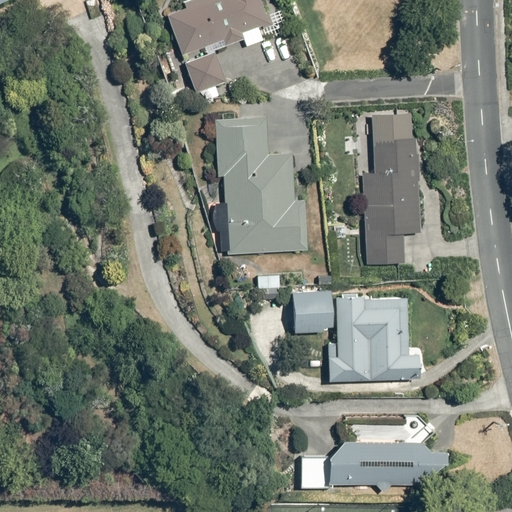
[(186,6),(167,14),(182,54),(203,46),(205,52),(242,38),(246,48),(264,41),(258,25),(270,21),(262,0),(190,0),(185,2),(186,6)]
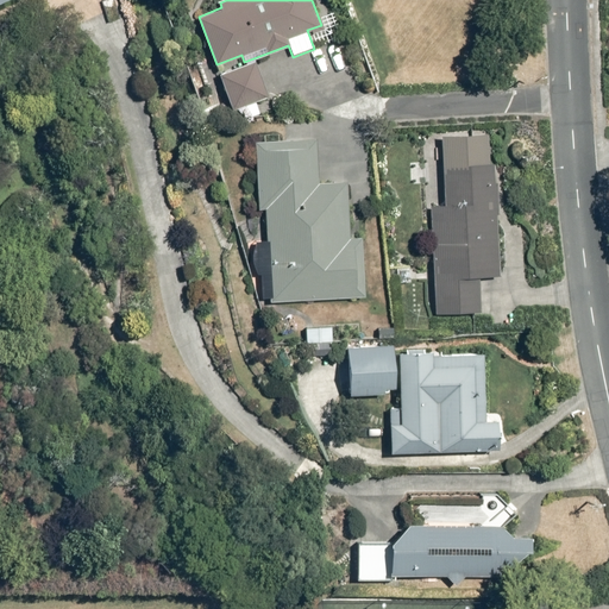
[(268,94),(253,61),(219,74),(232,108),(268,94)]
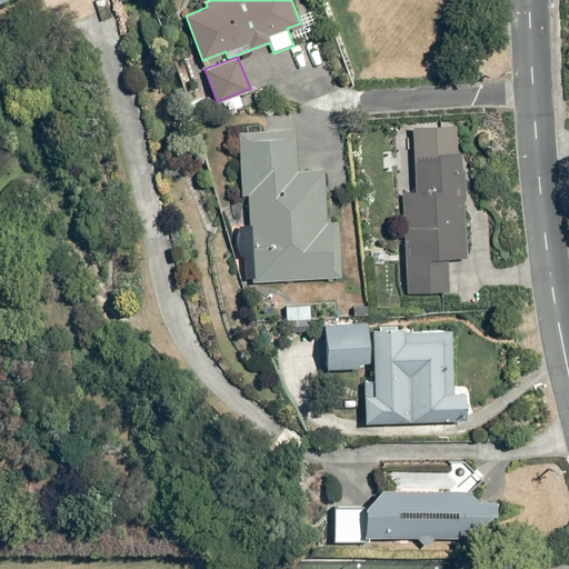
[(466,260),(466,152),(457,152),(457,128),(413,128),(413,191),(405,191),(405,293),(450,293),(450,260),(466,260)]
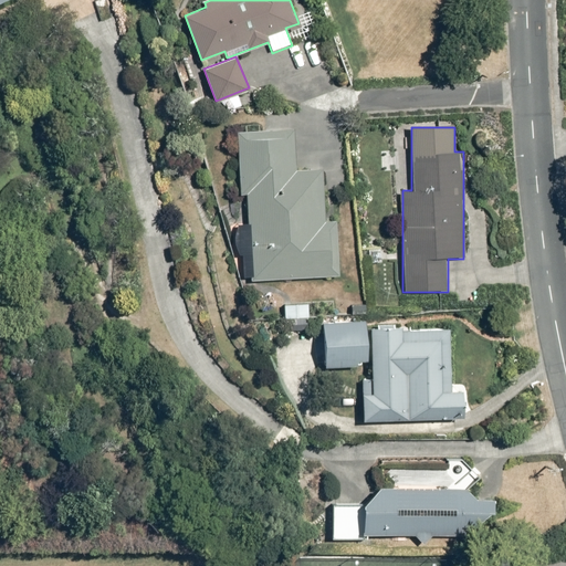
[(248,196),(249,278),(338,276),(337,215),(327,215),(326,174),(296,174),(295,130),(238,132),(239,196),(248,196)]
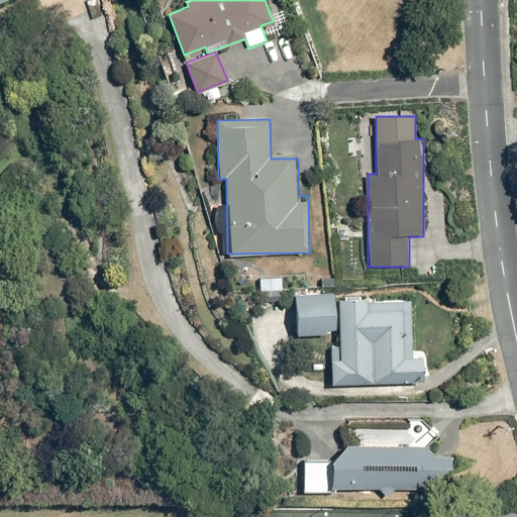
[(333,333),(332,292),(294,293),(296,334),(333,333)]
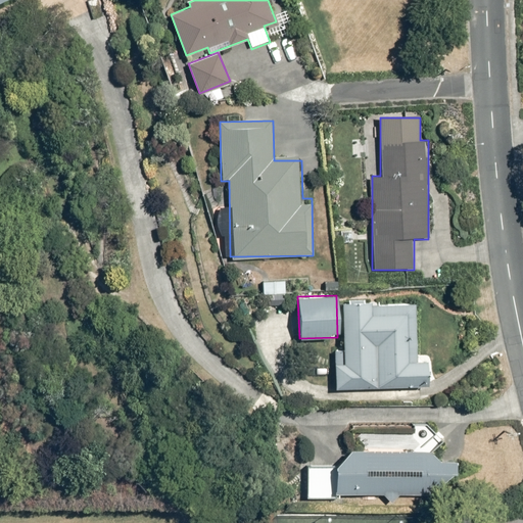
[(342,348),(335,349),(335,387),(427,387),(427,353),(417,353),(417,303),(342,304),(342,348)]
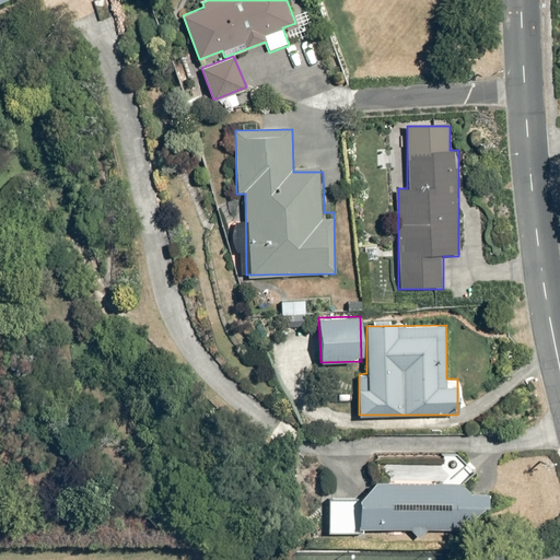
[(377,485),(361,503),(360,531),(412,532),(420,540),(429,532),(463,532),(487,510),(490,510),(490,497),(474,497),(463,486),(377,485)]
